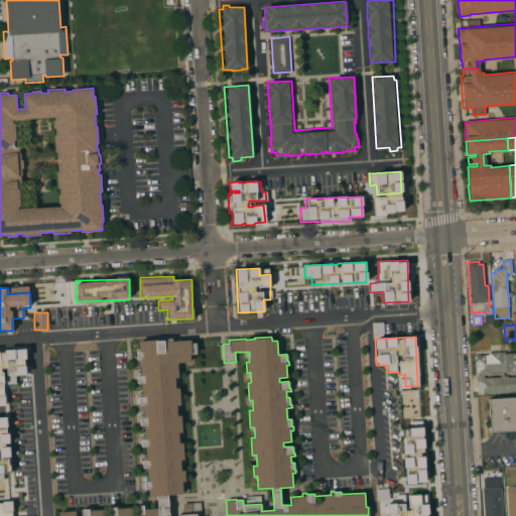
[(58,515),(58,512),(76,511),(76,515),(82,515),(82,509),(89,509),(89,508),(92,507),(93,510),(105,509),(105,515),(110,515),(110,508),(116,507),(116,505),(119,505),(120,508),(132,508),(132,515),(137,515),(137,506),(143,506),(143,504),(146,504),(147,509),(158,508),(157,496),(149,496),(148,489),(145,489),(144,482),(143,482),(142,479),(148,478),(147,468),(144,468),(143,461),(141,461),(141,457),(146,457),(145,446),(142,446),(142,439),(140,439),(140,436),(145,435),(144,425),(141,425),(140,418),(139,418),(138,415),(143,414),(143,404),(139,404),(139,397),(137,397),(137,393),(142,393),(141,382),(138,383),(137,376),(136,376),(135,372),(141,372),(140,358),(137,358),(137,352),(135,352),(135,348),(139,348),(139,341),(156,340),(156,341),(163,340),(163,339),(172,338),(172,341),(190,340),(191,343),(196,343),(197,354),(189,354),(190,362),(177,363),(178,377),(174,378),(175,388),(179,388),(180,405),(176,405),(177,415),(180,415),(182,432),(178,432),(179,442),(182,442),(184,460),(180,460),(181,470),(184,470),(185,481),(182,482),(183,495),(167,496),(168,515),(178,515),(183,514),(182,504),(201,502),(201,515),(58,515)]
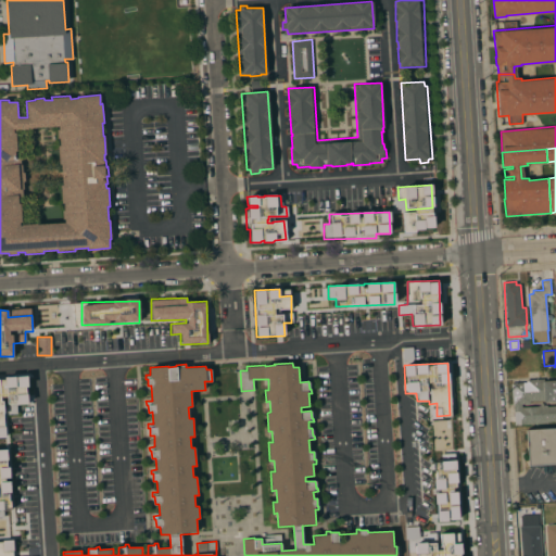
[(28,404),(26,377),(0,377),(0,436),(7,437),(5,414),(16,414),(16,404),(28,404)]
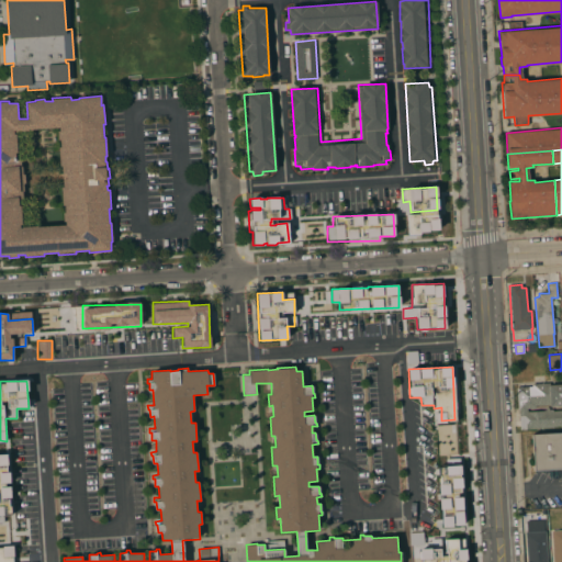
[(518,388),(532,386),(532,384),(549,383),(550,385),(561,384),(561,405),(551,406),(551,404),(536,405),(536,408),(527,408),(527,412),(544,411),(544,409),(546,409),(546,407),(549,407),(550,409),(553,409),(553,411),(561,411),(561,425),(521,429),(518,388)]
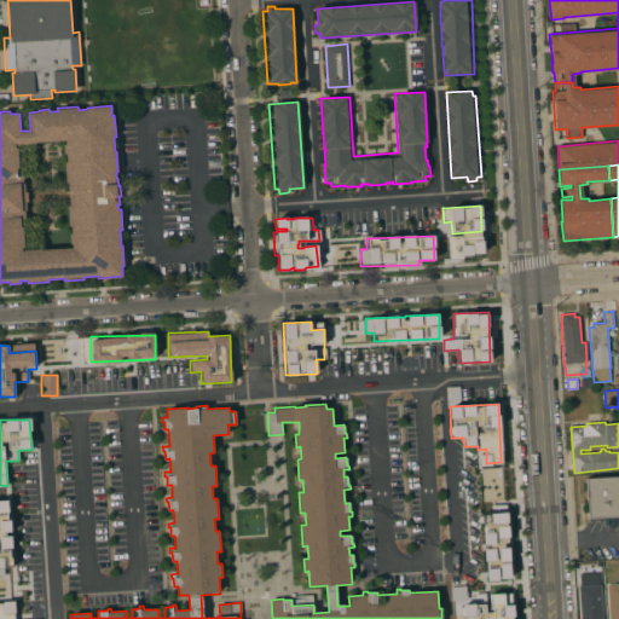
[(618,476),(618,516),(589,519),(586,479),(618,476)]
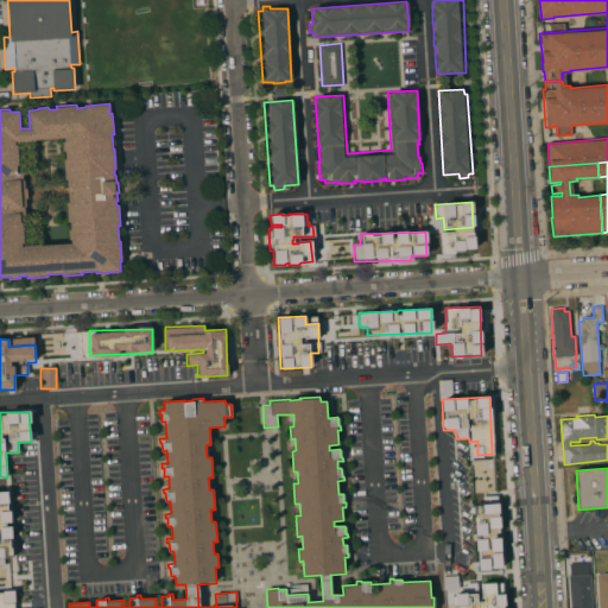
[(607,572),(607,607),(597,607),(596,574),(607,572)]
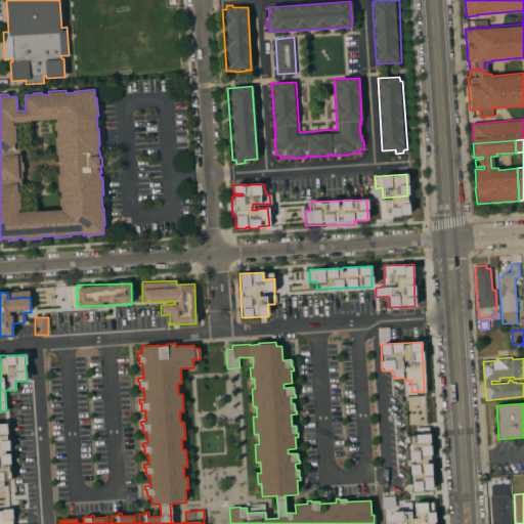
[(491,523),(489,496),(508,495),(510,523),(491,523)]
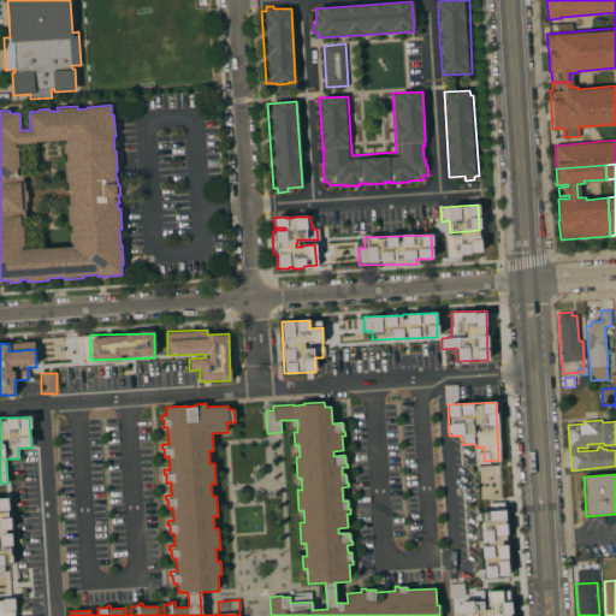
[(510,615),(510,602),(502,602),(501,591),(485,591),(485,600),(458,602),(458,615),(510,615)]
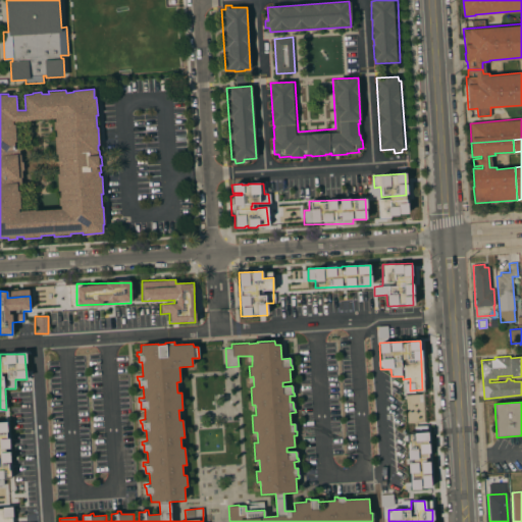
[(0,521),(11,521),(11,508),(0,508),(0,521)]
